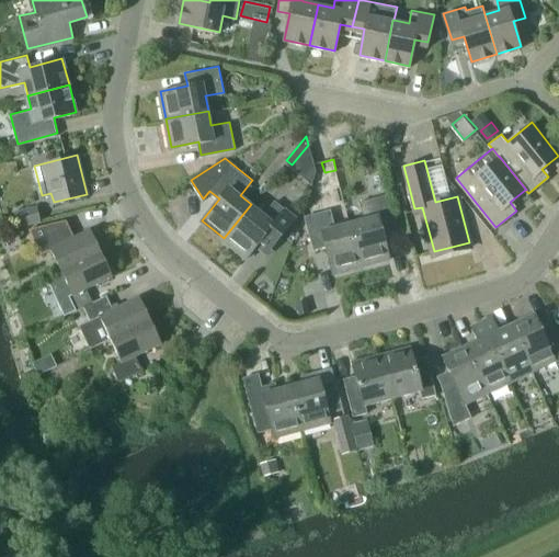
[(351,223),(362,264),(389,257),(383,230),(395,227),(386,193),(360,200),(365,218),(351,223)]
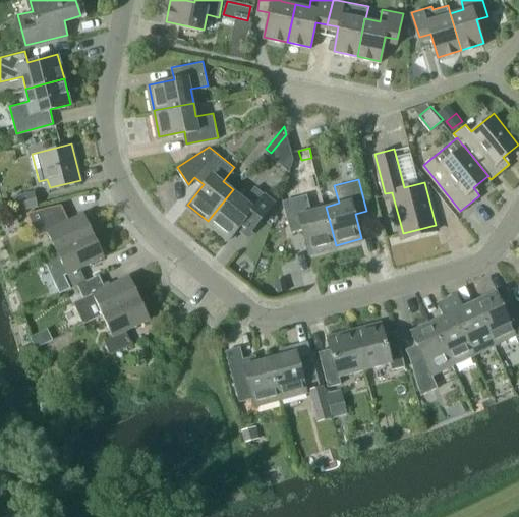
[(254,226),(275,200),(255,185),(244,198),(233,189),(208,221),(228,238),(245,218),(254,226)]
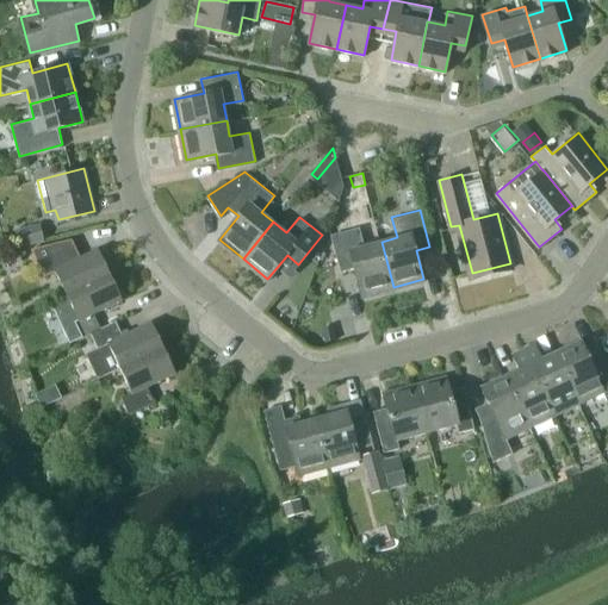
[(41,222),(18,226),(22,241),(44,235),(41,222)]
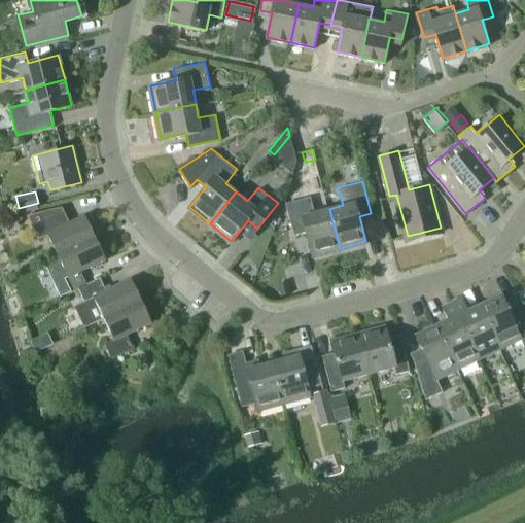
[(313,255),(340,248),(329,209),(315,212),(311,196),(286,202),(294,234),(307,230),(313,255)]
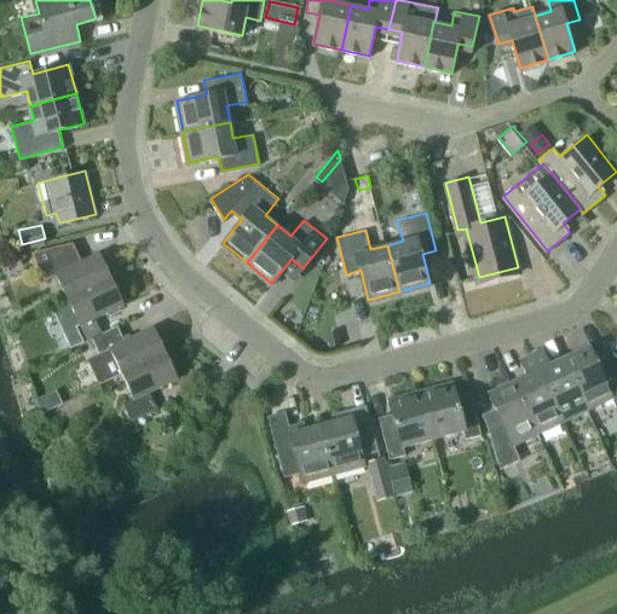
[(74,239),(33,249),(39,262),(46,278),(57,273),(69,297),(113,277),(111,277),(99,252),(84,259),(74,239)]
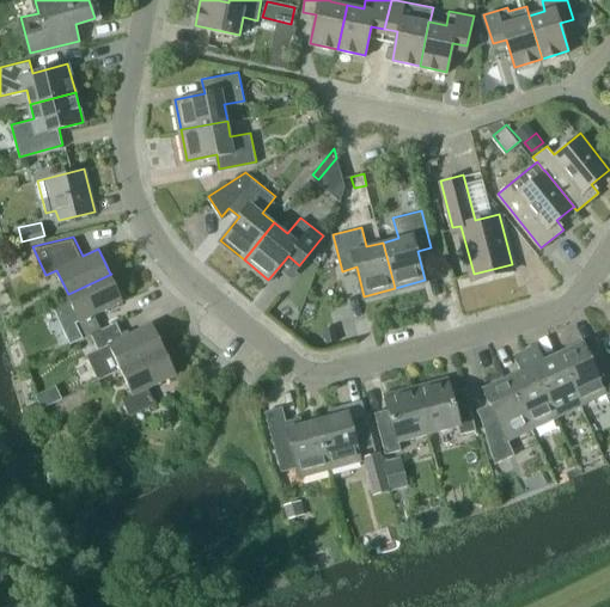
[(111,274),(68,294),(68,295),(79,319),(69,324),(69,325),(77,339),(92,332),(102,327),(95,313),(122,299),(111,274)]
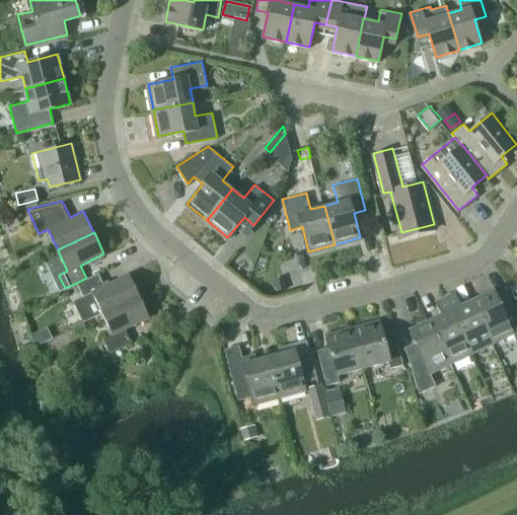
[(84,295),(74,300),(83,320),(85,320),(102,312),(139,294),(129,273),(105,285),(99,272),(86,278),(78,282),(84,295)]
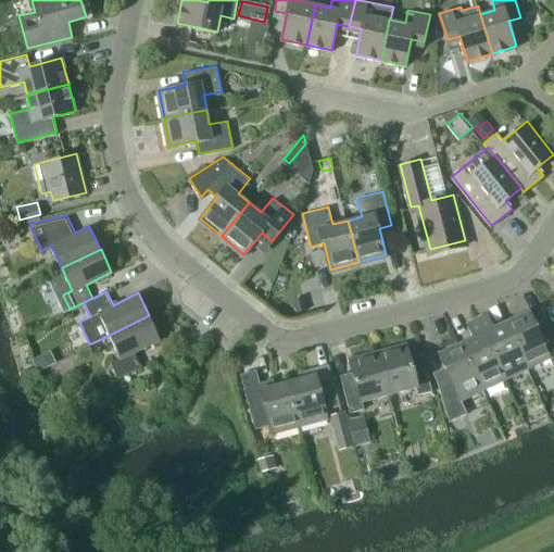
[(304,295),(293,298),(297,310),(306,308),(304,295)]
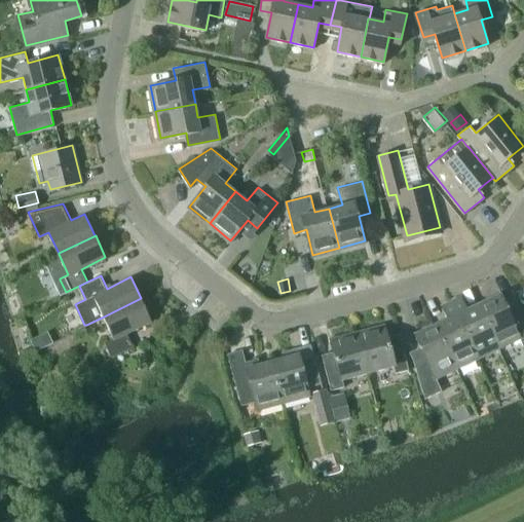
[(60,280),(48,285),(54,297),(66,292),(60,280)]
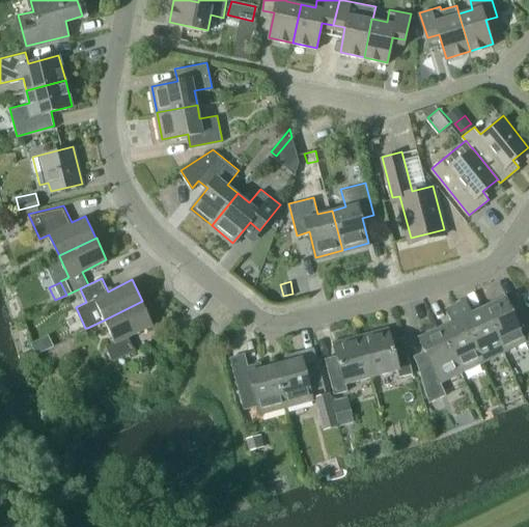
[(455,303),(481,357),(502,347),(483,308),(472,313),(465,298),(455,303)]
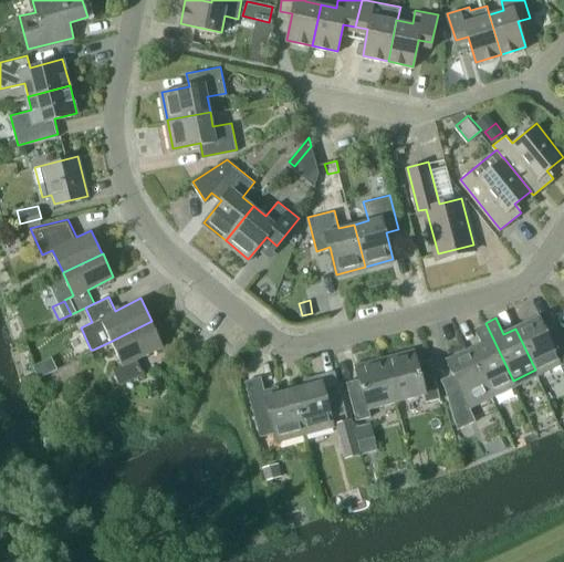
[(539,318),(515,329),(535,370),(559,360),(563,371),(563,339),(561,332),(549,337),(539,318)]
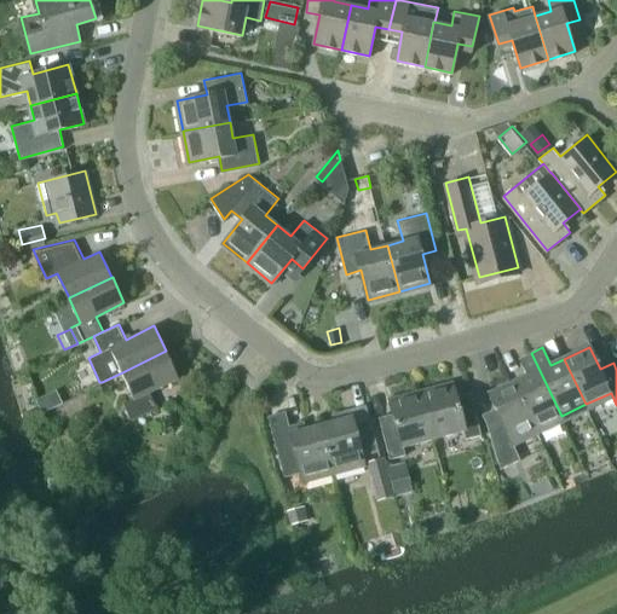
[(166,351),(122,372),(134,397),(124,401),(132,418),(157,406),(150,391),(178,377),(166,351)]
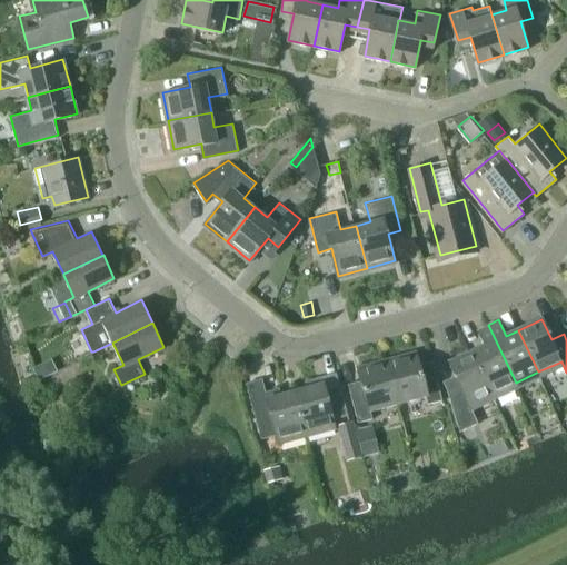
[(474,352),(493,394),(516,383),(488,325),(478,329),(486,345),(474,352)]
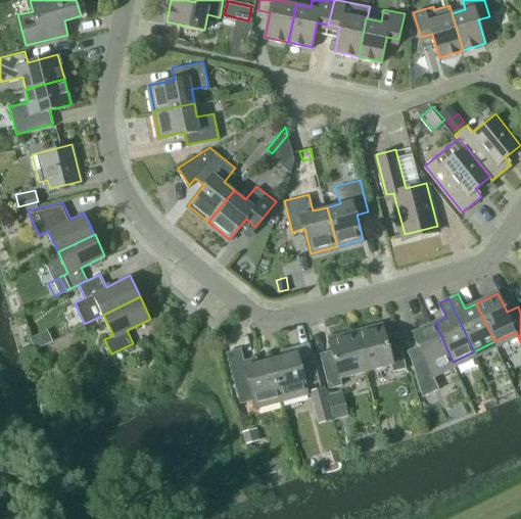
[(356,330),(366,369),(392,363),(393,369),(407,366),(399,337),(387,340),(382,323),(356,330)]
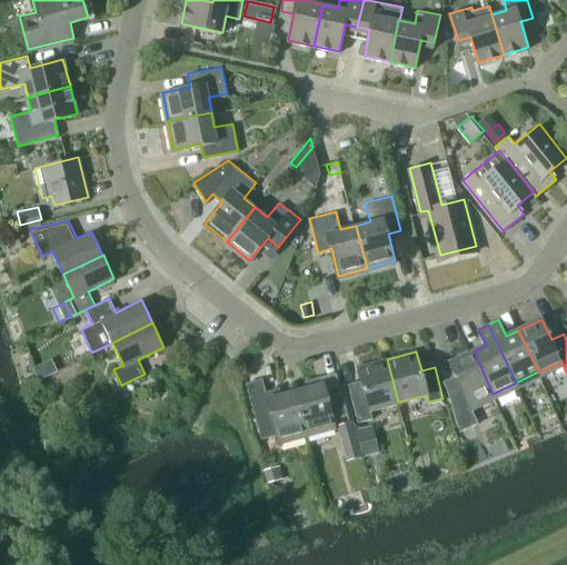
[(493,394),(474,352),(450,363),(459,383),(448,388),(460,429),(478,422),(470,405),(493,394)]
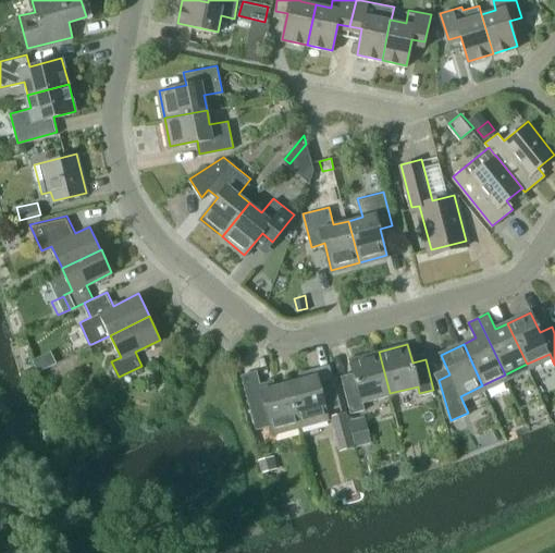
[(362,401),(390,393),(379,352),(350,358),(356,378),(343,381),(352,412),(365,408),(362,401)]
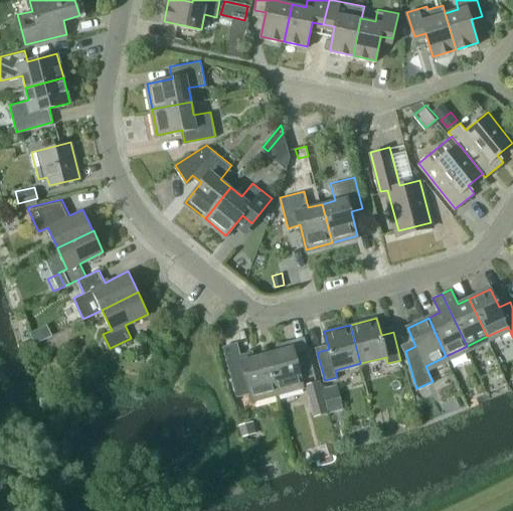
[(268,353),(278,392),(303,385),(301,377),(315,374),(305,336),(278,343),(280,350),(268,353)]
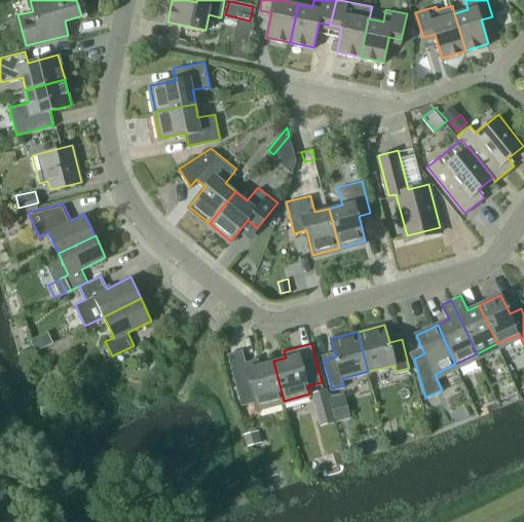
[(258,358),(246,361),(242,348),(228,352),(241,404),(256,400),(258,407),(284,401),(273,361),(260,364),(258,358)]
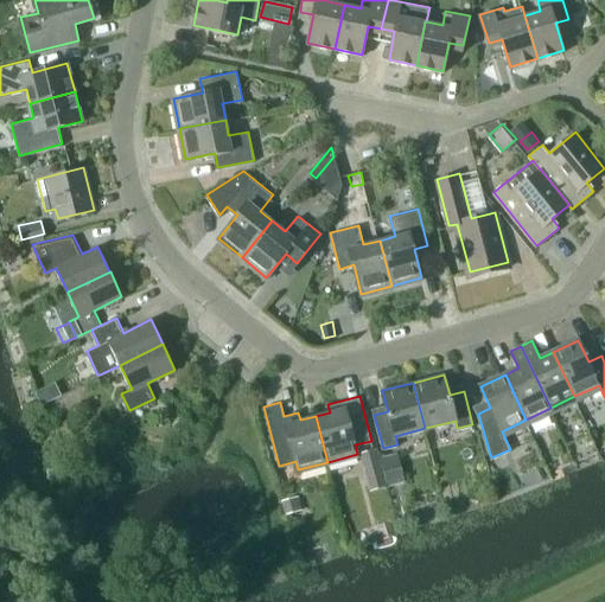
[(406,480),(399,450),(381,454),(389,485),(406,480)]
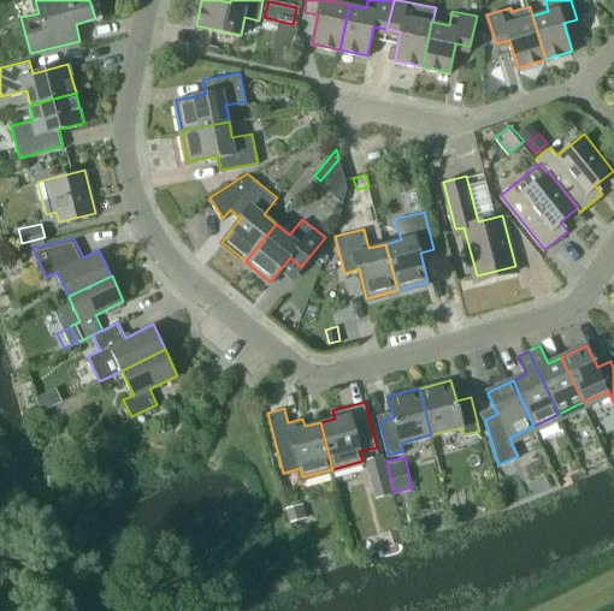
[(387,469),(373,472),(377,486),(390,484),(387,469)]
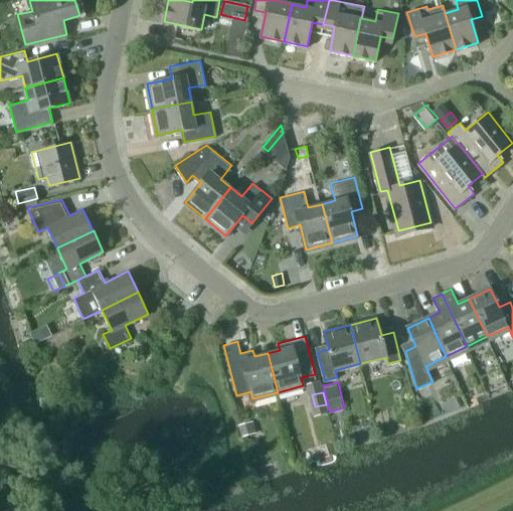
[(249,419),(240,421),(243,434),(252,432),(249,419)]
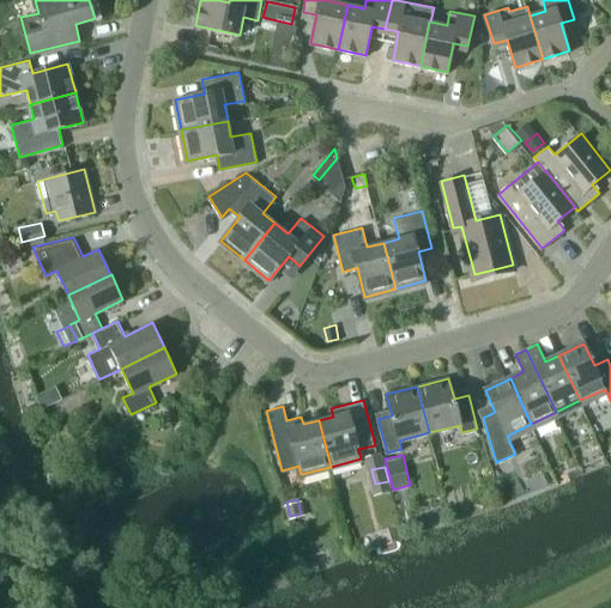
All buildings are outlined.
